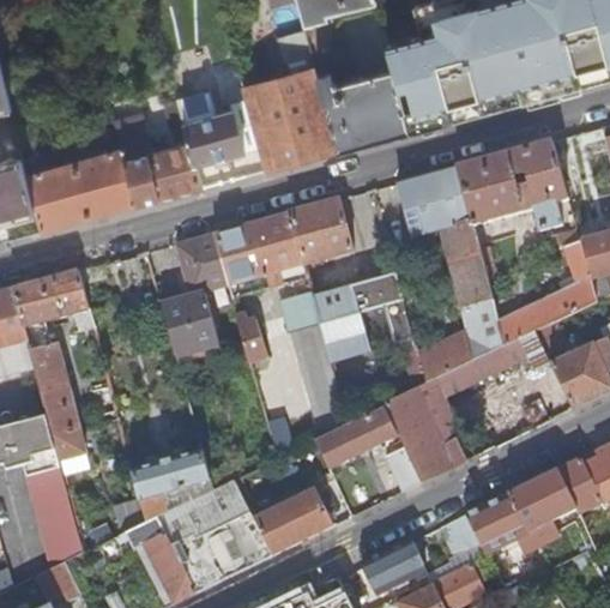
[(293,0),(309,58),(337,50),(328,19),(342,7),(373,1),(373,0),(293,0)]
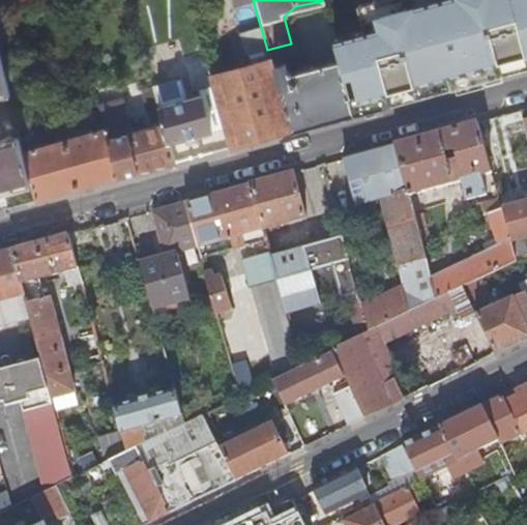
[(362,25),(331,33),(337,54),(347,94),(446,68),(449,81),(491,70),(499,68),(498,65),(500,65),(497,54),(526,46),(526,0),(404,0),(359,13),(362,25)]
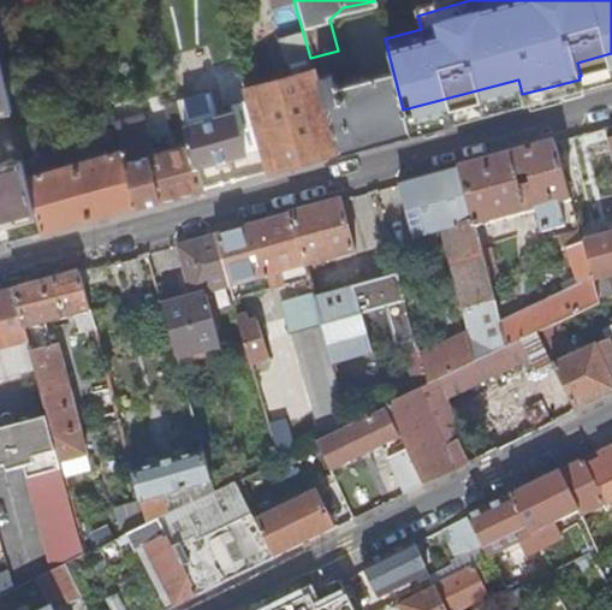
[(413,0),(417,16),(469,0),(413,0)]
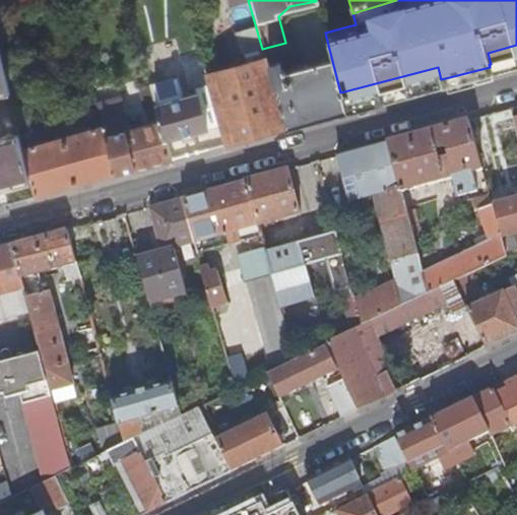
[(218,119),(223,138),(258,129),(275,125),(282,123),(280,117),(264,58),(263,53),(253,55),(250,44),(239,47),(242,59),(204,68),(208,84),(218,119)]
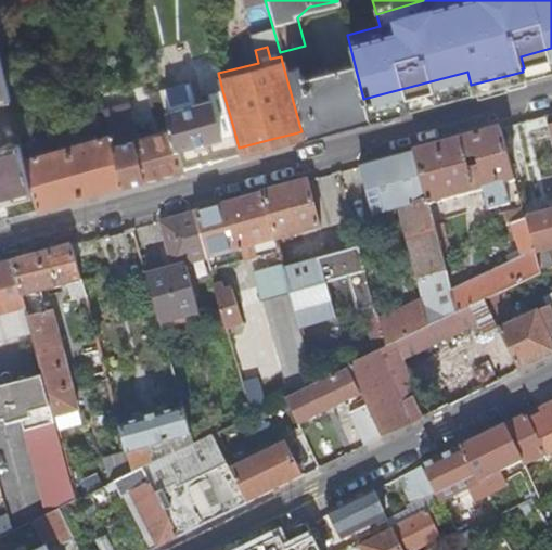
[(523,72),(551,63),(551,48),(521,56),(524,68),(522,68),(523,72)]
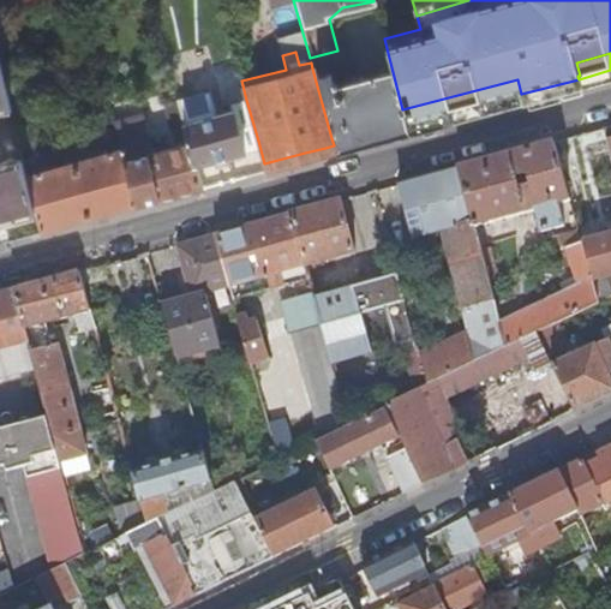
[(402,109),(390,63),(331,78),(328,65),(312,69),(331,138),(373,127),(390,123),(393,129),(407,125),(402,109)]
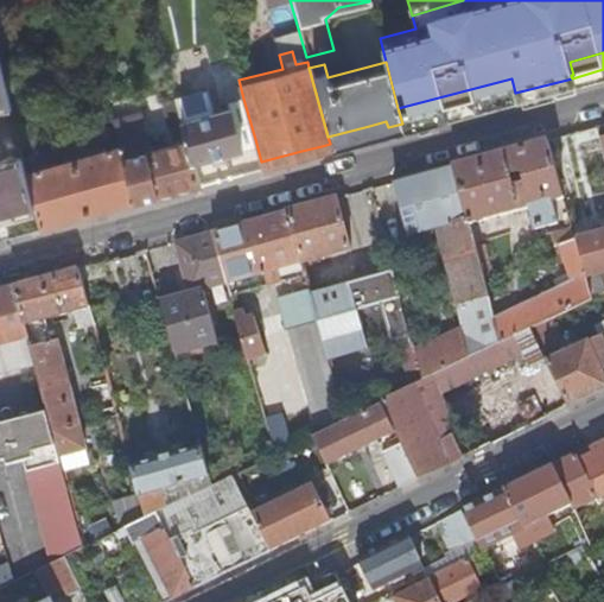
[(398,108),(402,124),(431,116),(489,100),(515,93),(512,78),(398,108)]
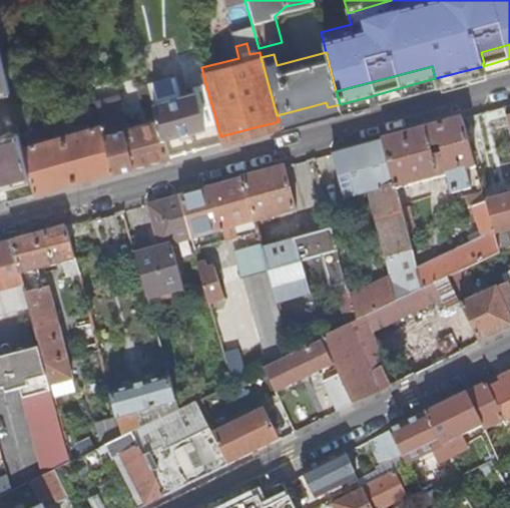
[(151,98),(145,76),(134,79),(141,103),(151,101),(151,98)]
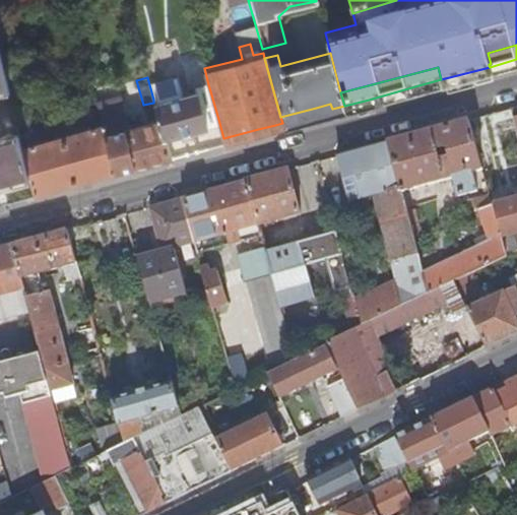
[(163,133),(218,119),(208,84),(153,100),(153,103),(157,115),(163,133)]
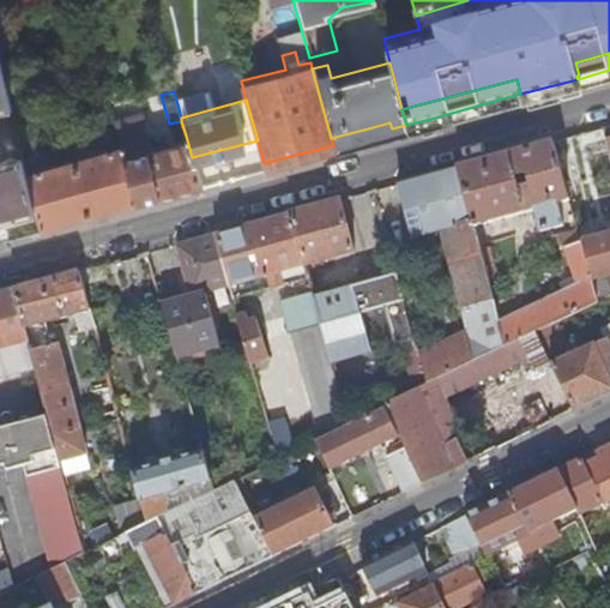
[(85,127),(110,120),(109,119),(106,104),(82,112),(85,127)]
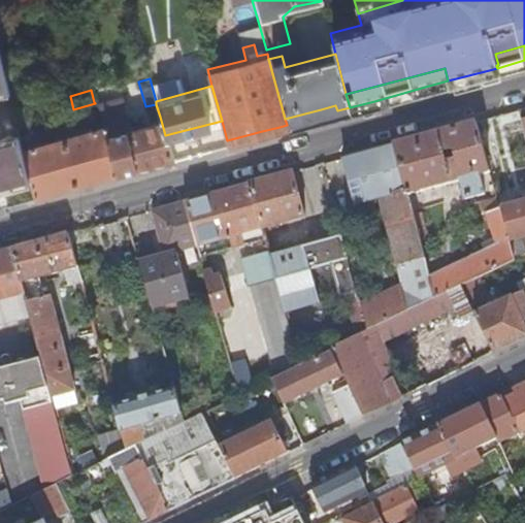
[(148,163),(170,156),(165,135),(160,117),(150,120),(129,126),(120,95),(94,102),(95,103),(100,123),(113,171),(148,163)]
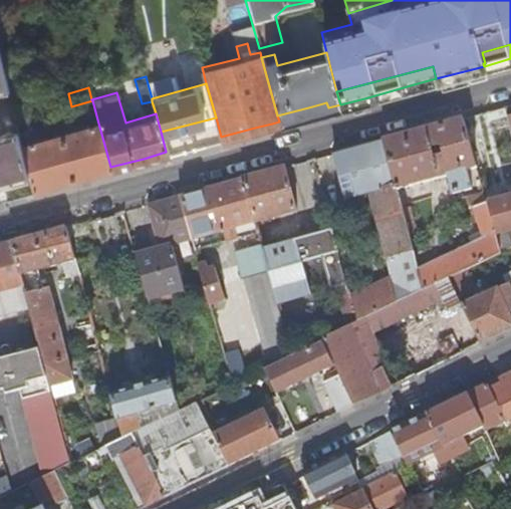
[(152,101),(142,103),(146,116),(156,113),(152,101)]
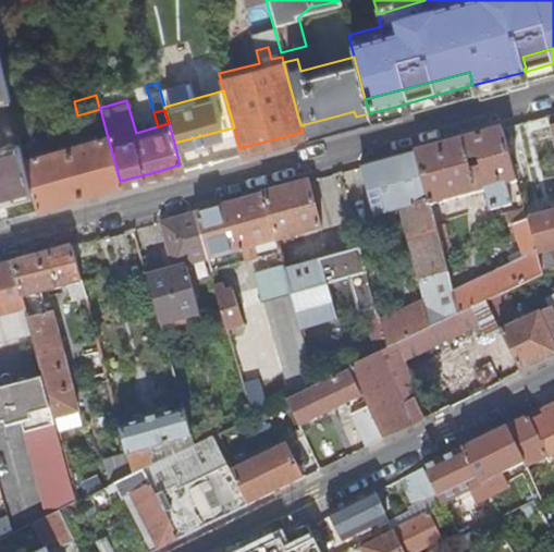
[(17,138),(20,145),(37,139),(33,126),(16,131),(15,131),(17,138)]
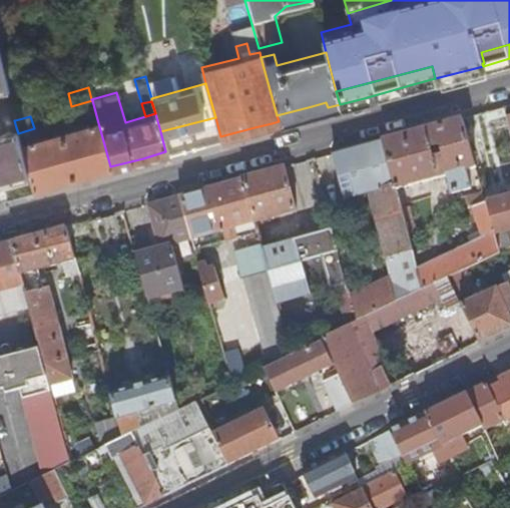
[(418,127),(380,138),(391,181),(393,187),(443,173),(448,191),(467,186),(463,168),(472,165),(458,116),(418,127)]
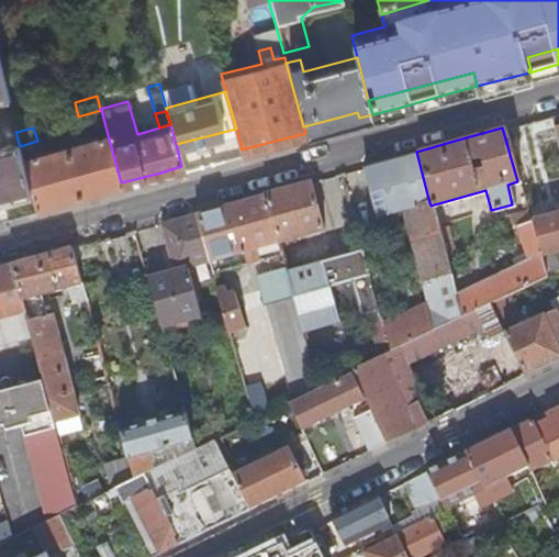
[(22,154),(30,188),(35,207),(55,201),(107,187),(121,182),(107,131),(80,137),(78,131),(71,132),(74,140),(22,154)]
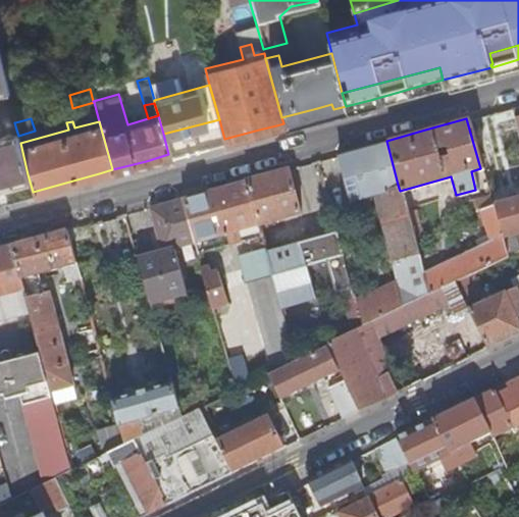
[(0,182),(28,174),(20,143),(18,136),(16,130),(0,134),(0,182)]
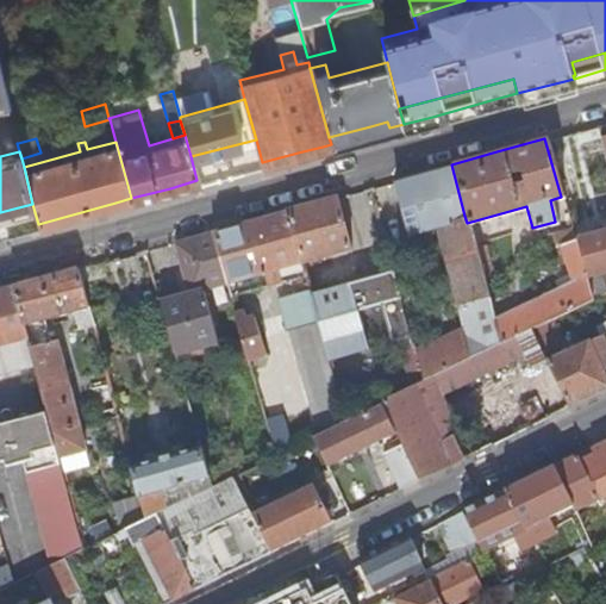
[(411,175),(393,180),(407,232),(435,224),(464,216),(451,164),(411,175)]
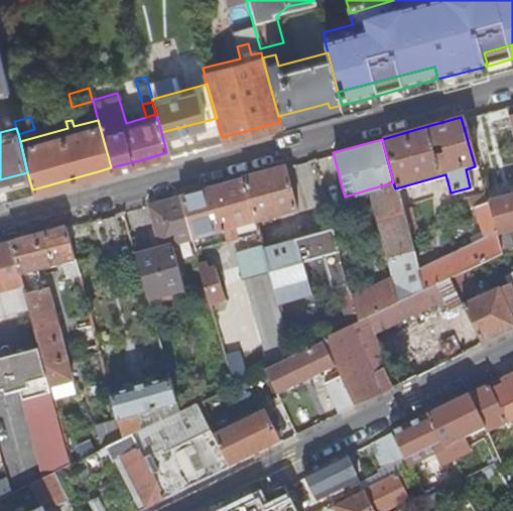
[(280,166),(243,176),(255,221),(268,217),(294,210),(282,166),(280,166)]
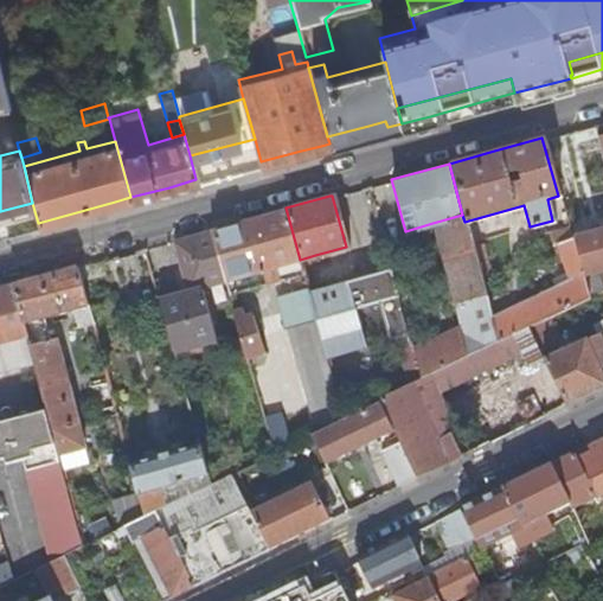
[(247,218),(210,228),(225,280),(262,270),(265,282),(302,272),(300,260),(286,208),(247,218)]
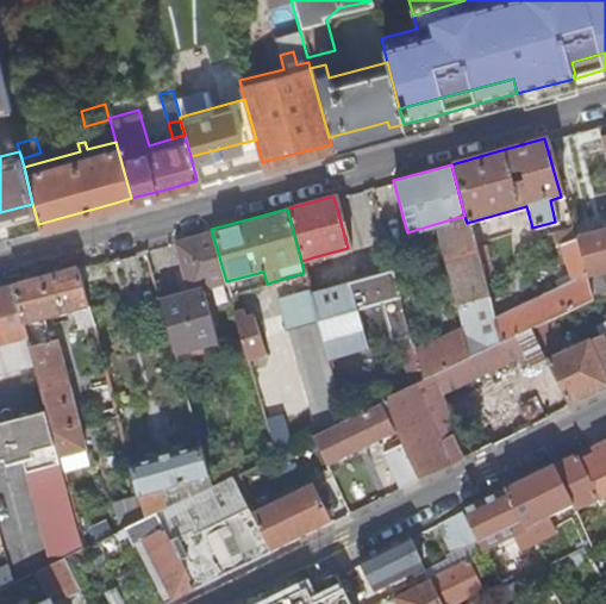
[(464,216),(435,224),(463,328),(412,352),(420,381),(499,342),(493,317),(479,267),(474,247),(467,223),(464,216)]
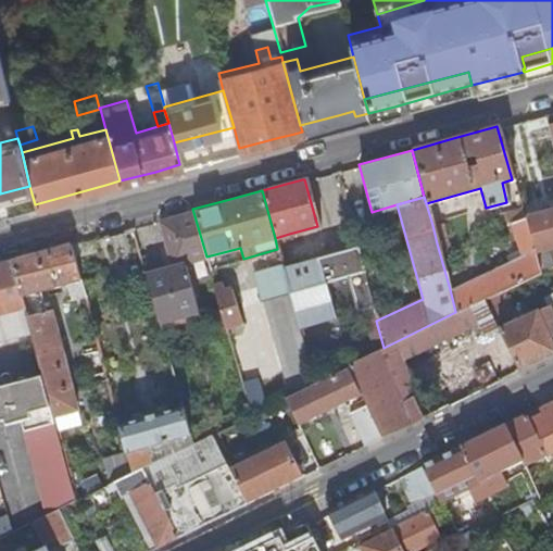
[(450,289),(455,312),(484,299),(507,286),(538,272),(531,251),(523,218),(519,207),(507,210),(510,223),(519,257),(450,289)]
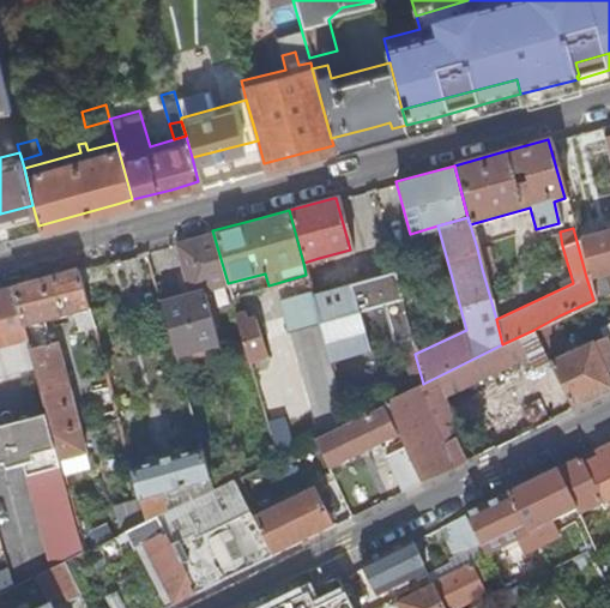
[(188,294),(161,301),(175,355),(218,343),(204,290),(228,283),(212,230),(183,239),(174,241),(188,294)]
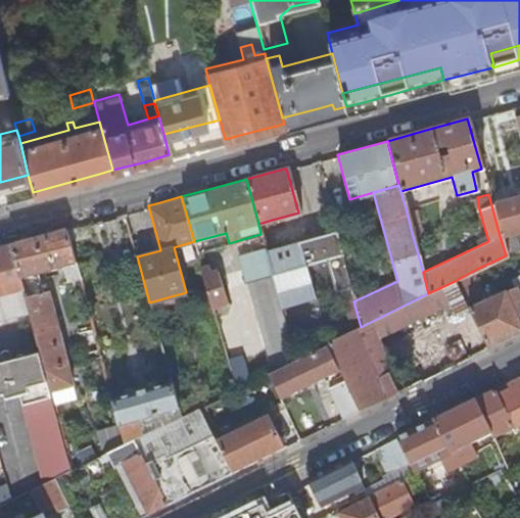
[(519,196),(491,205),(500,236),(519,230),(519,196)]
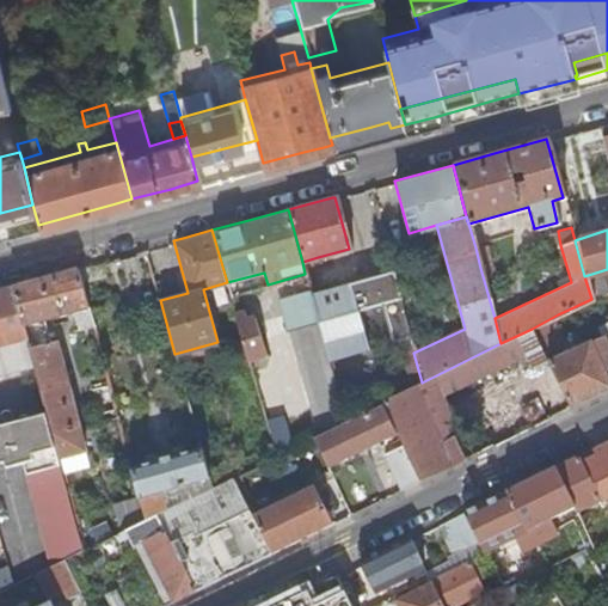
[(485,245),(476,248),(480,268),(490,265),(485,245)]
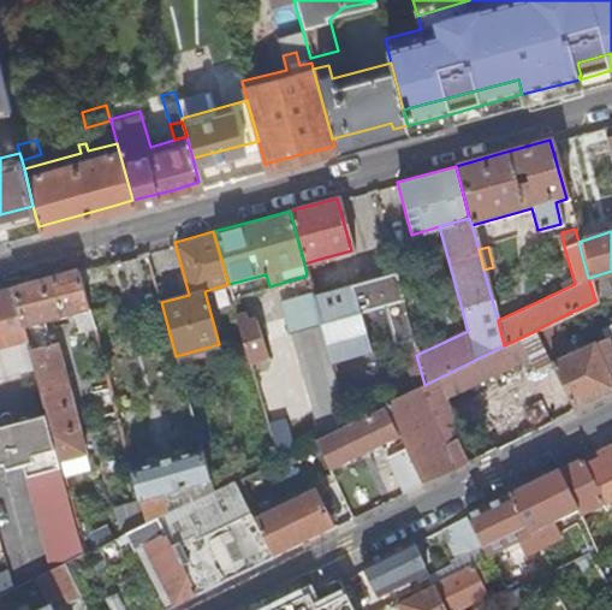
[(320,259),(304,264),(307,276),(312,290),(314,298),(330,294),(320,259)]
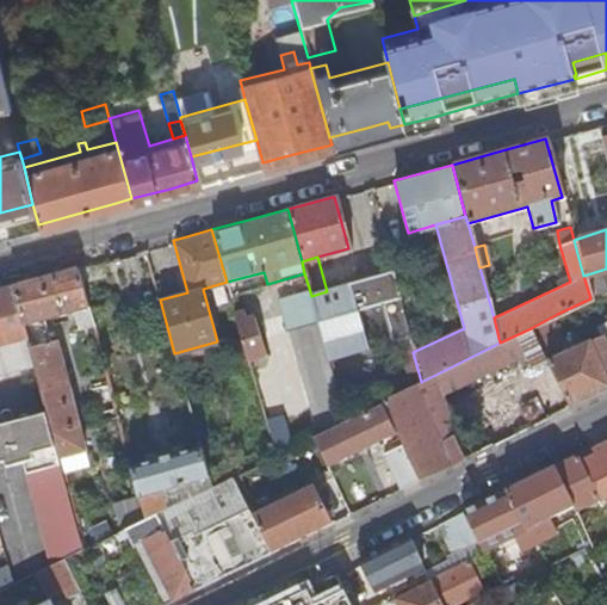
[(45,276),(11,285),(33,366),(47,412),(57,456),(84,449),(55,339),(37,344),(31,322),(70,312),(74,328),(91,323),(75,267),(45,276)]
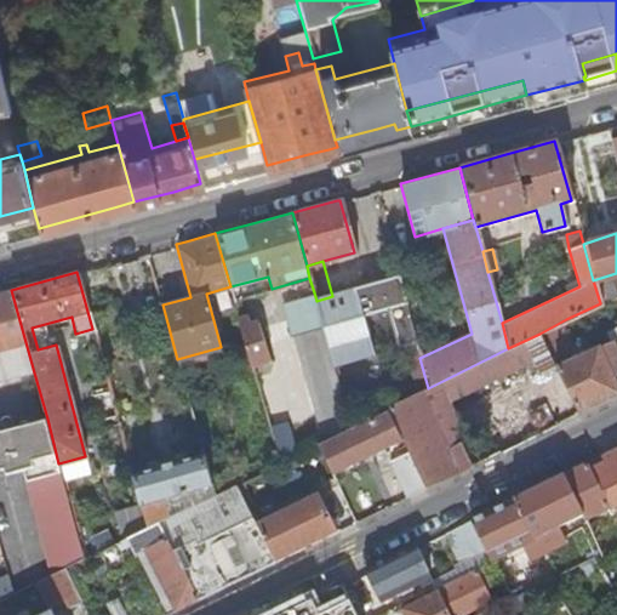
[(268,277),(230,286),(234,300),(272,289),(268,277)]
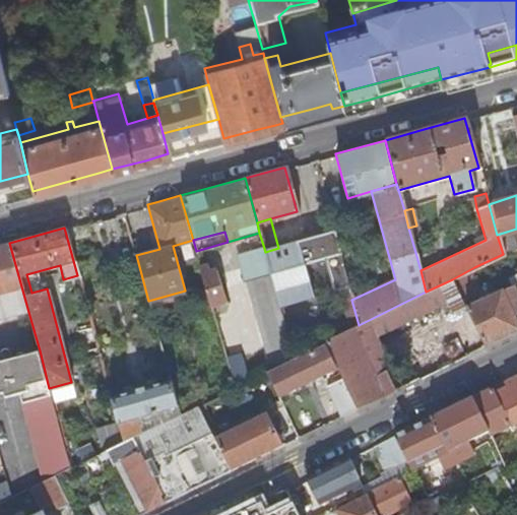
[(333,233),(278,248),(265,252),(279,304),(311,295),(303,264),(325,258),(338,254),(333,233)]
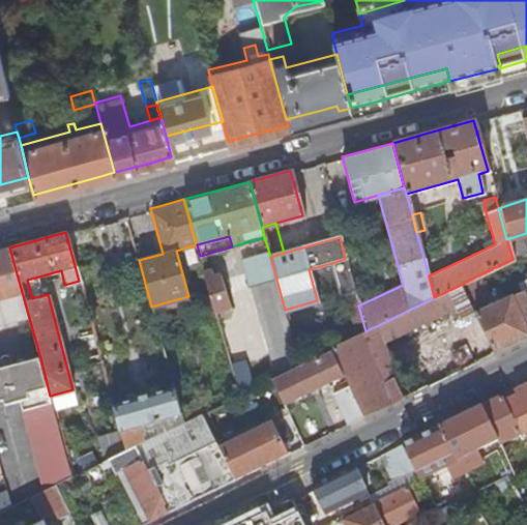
[(0,324),(29,318),(9,248),(0,250),(0,324)]
